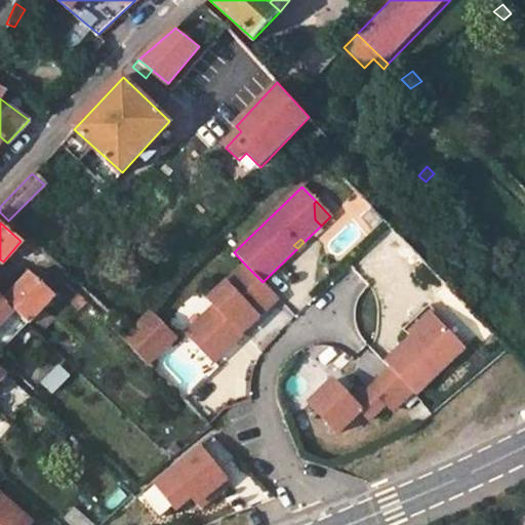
[(41,259),(33,251),(27,258),(36,266),(41,259)]
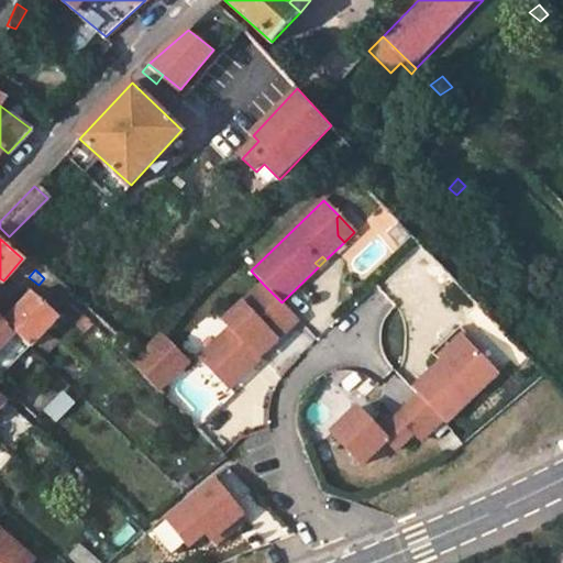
[(261,359),(299,321),(282,302),(264,285),(225,322),(233,330),(202,359),(232,389),(254,367),(249,362),(256,354),(261,359)]
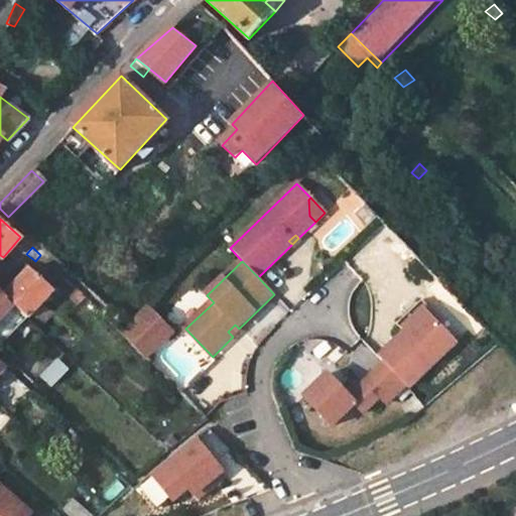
[(23,278),(31,270),(25,264),(18,272),(23,278)]
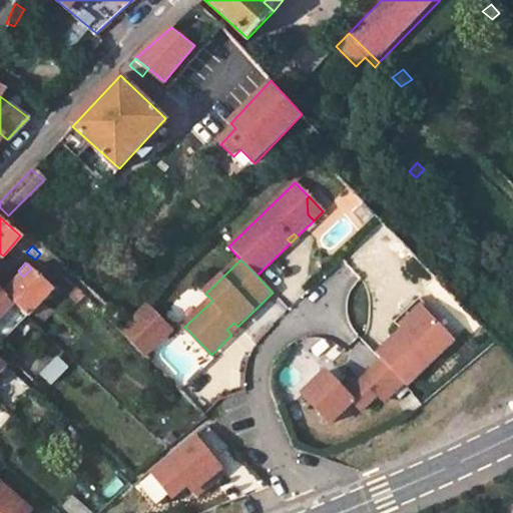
[(50,288),(31,269),(23,277),(6,294),(12,300),(26,314),(40,299),(50,288)]
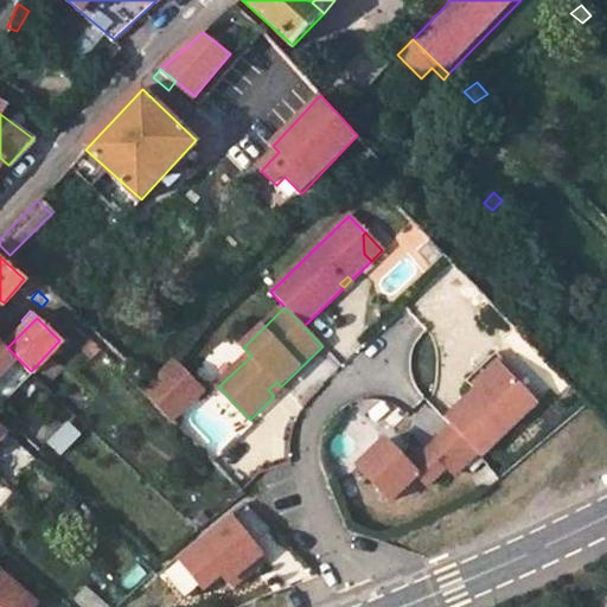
[(0,357),(7,363),(14,355),(7,347),(0,340),(0,357)]
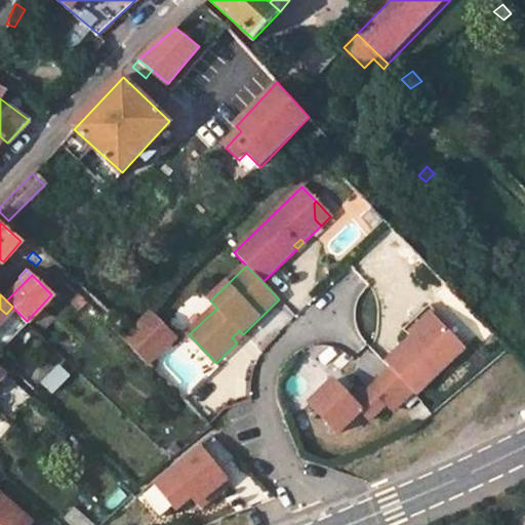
[(404,329),(412,337),(434,317),(438,313),(430,305),(404,329)]
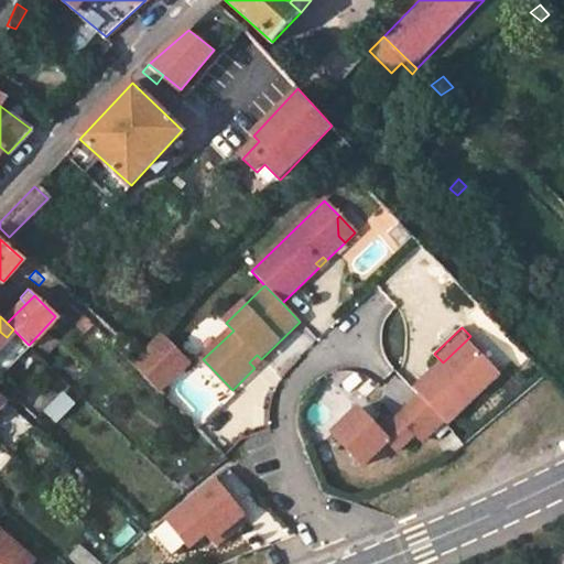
[(58,342),(44,328),(29,345),(44,358),(58,342)]
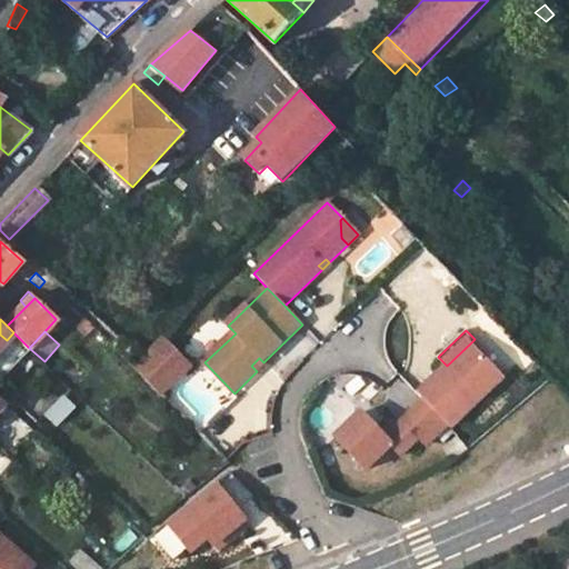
[(0,381),(29,348),(13,332),(7,340),(0,335),(0,381)]
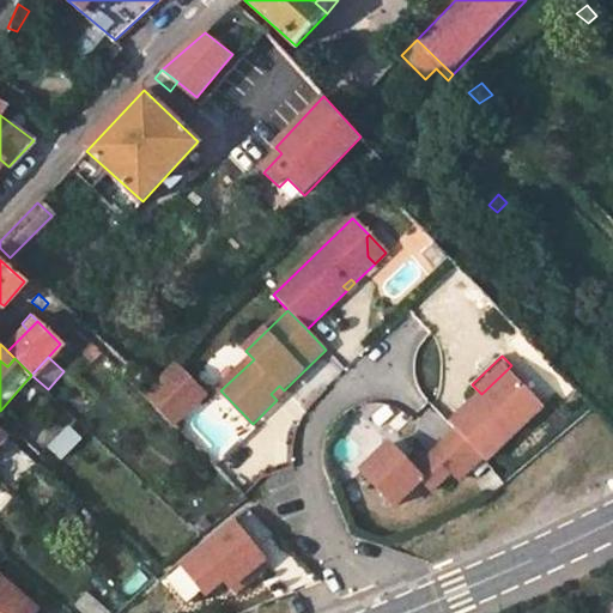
[(125,377),(145,395),(156,383),(138,365),(125,377)]
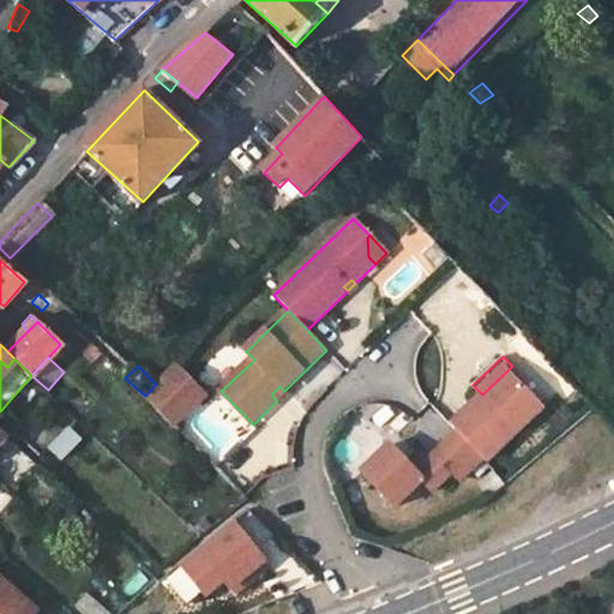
[(156,384),(145,396),(172,423),(199,392),(172,367),(156,384)]
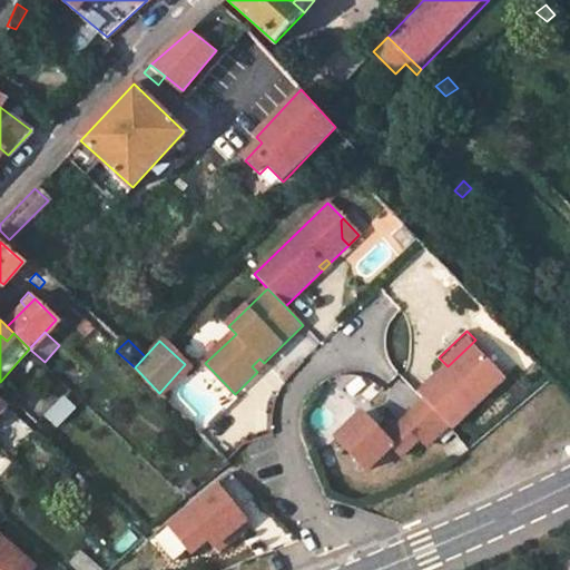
[(448,366),(420,394),(425,400),(449,424),(452,428),(504,377),(471,344),(448,366)]
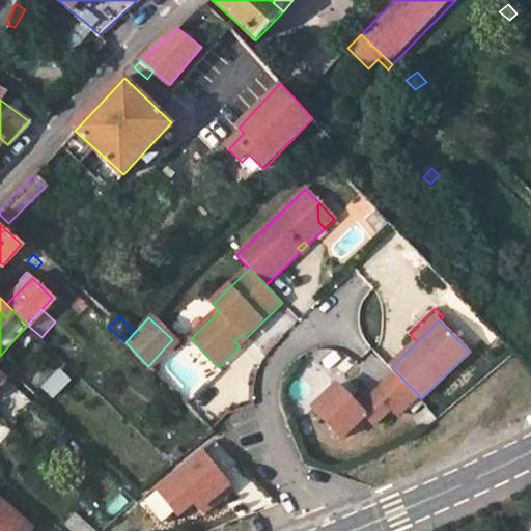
[(288,385),(300,400),(328,380),(317,364),(288,385)]
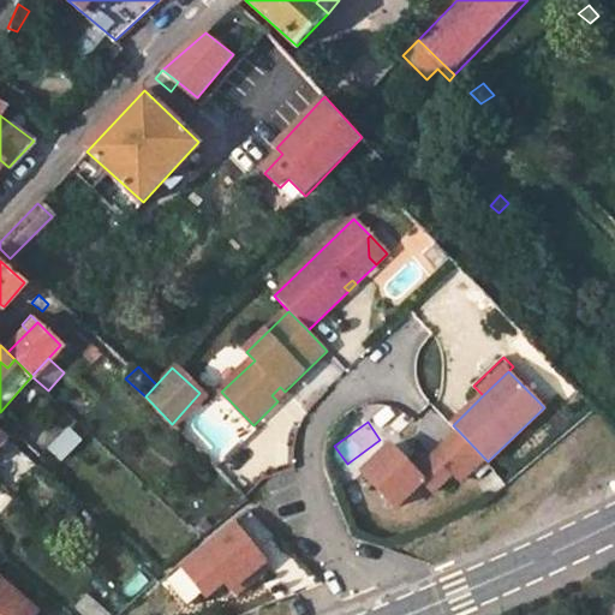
[(61,461),(83,440),(69,427),(47,448),(61,461)]
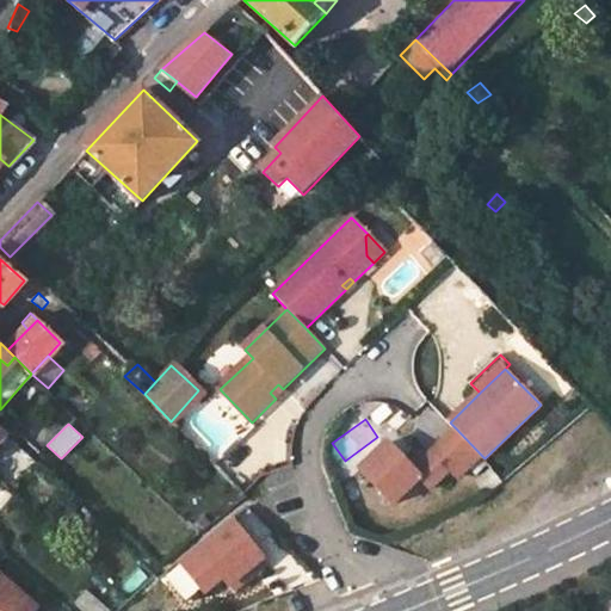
[(458,477),(481,455),(456,429),(425,461),(419,455),(409,464),(388,443),(360,470),(394,505),(420,479),(431,489),(451,469),(458,477)]
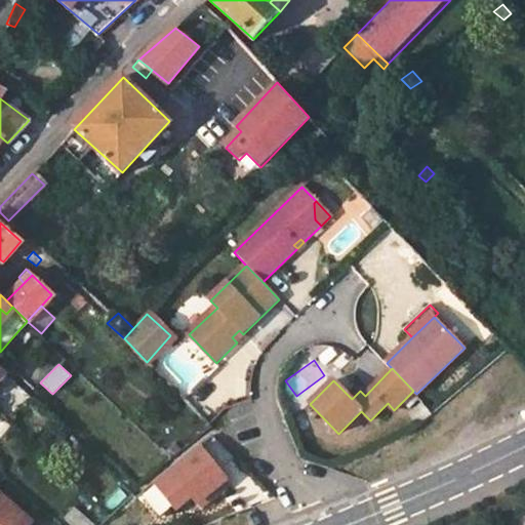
[(11,409),(29,399),(19,384),(2,394),(11,409)]
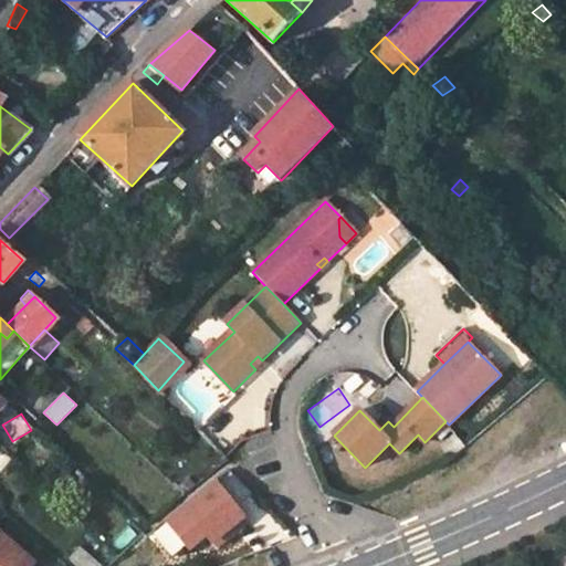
[(211,480),(164,520),(188,548),(206,534),(211,542),(242,516),(211,480)]
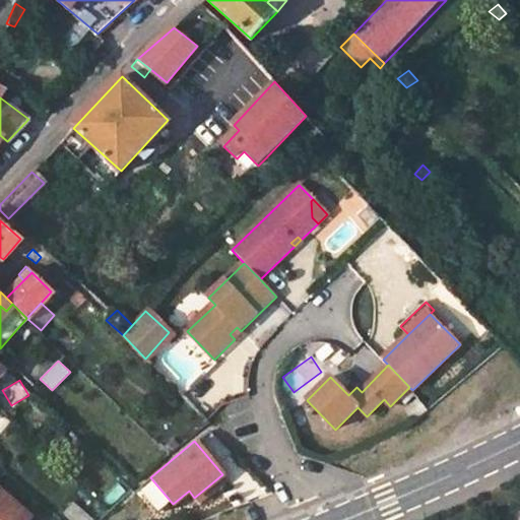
[(0,519),(17,519),(23,513),(0,491),(0,519)]
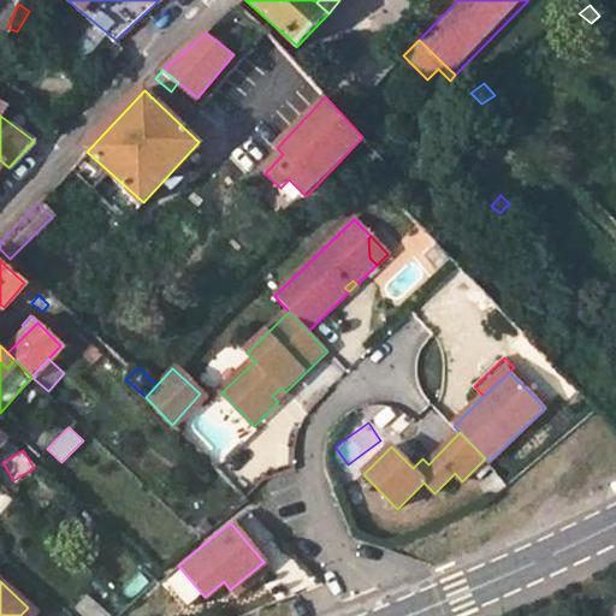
[(84,593),(76,605),(87,615),(110,615),(111,615),(84,593)]
